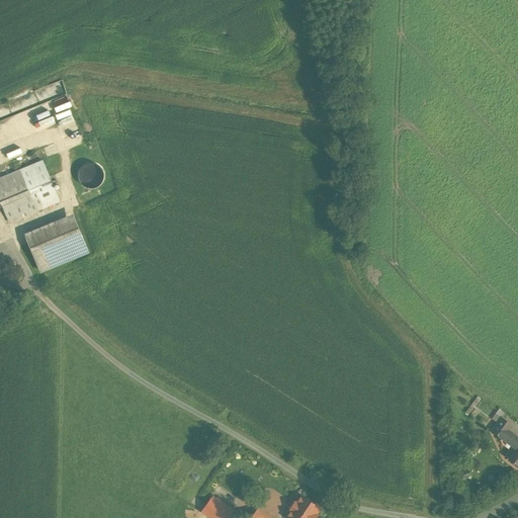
[(0,177),(0,207),(2,206),(9,223),(59,201),(41,161),(0,177)]
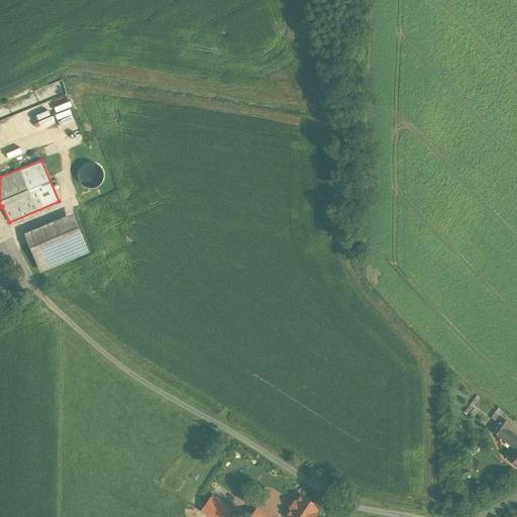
[(77,222),(29,242),(41,271),(89,250),(77,222)]
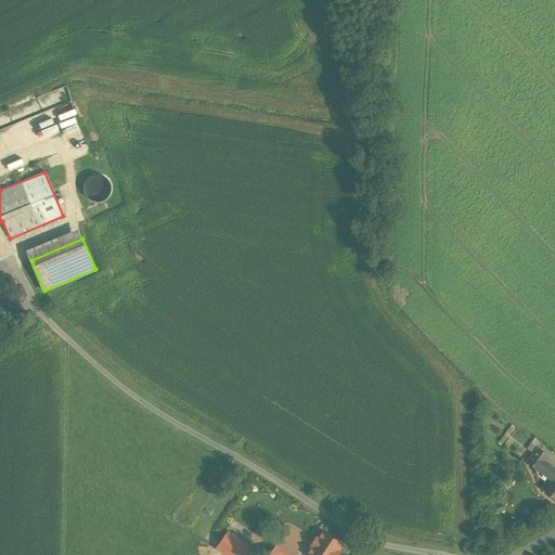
[(539,447),(533,443),(529,449),(533,453),(539,447)]
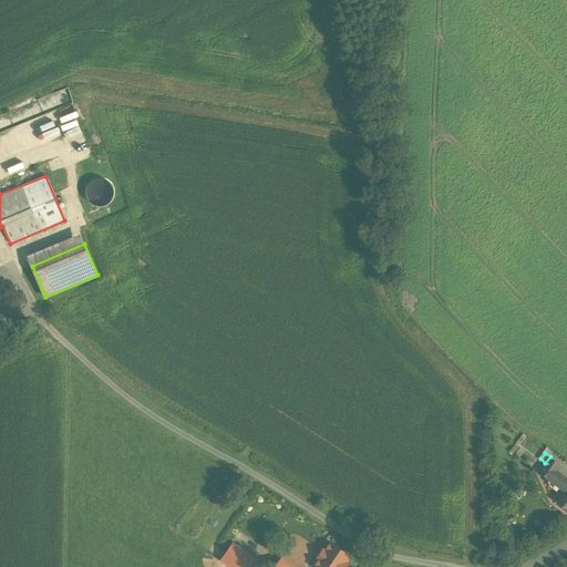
[(545,463),(539,471),(550,478),(556,471),(560,464),(550,456),(545,463)]
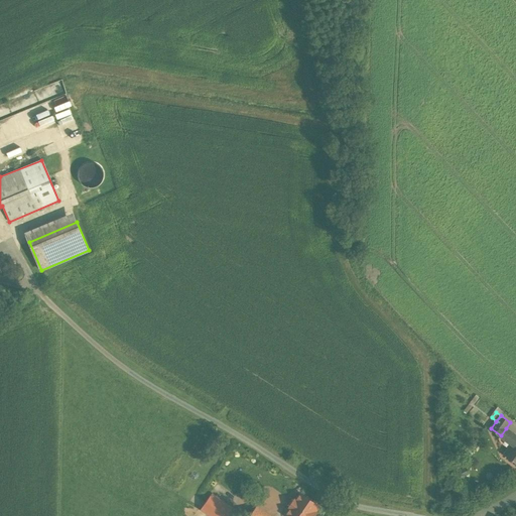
[(515,434),(506,428),(501,434),(513,443),(505,454),(515,461),(515,434)]
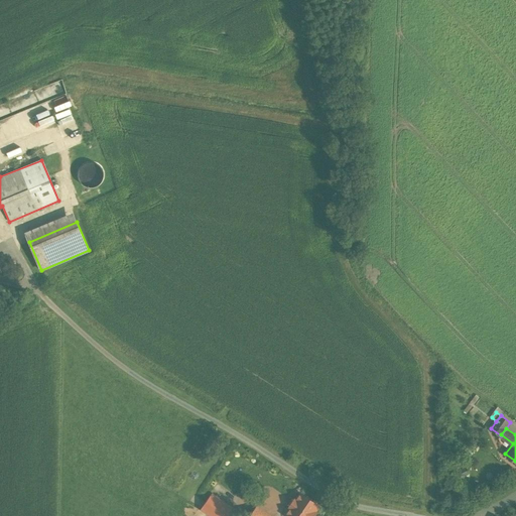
[(236,515),(239,512),(212,493),(202,508),(213,515),(236,515)]
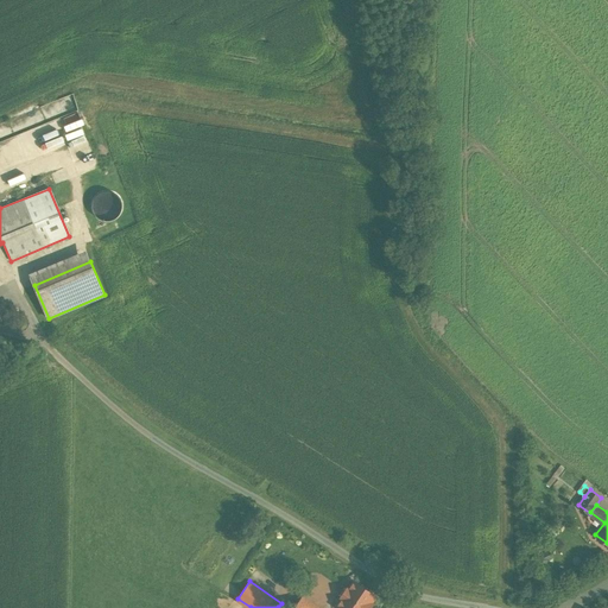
[(354,582),(349,589),(347,589),(341,597),(342,599),(337,607),(339,607),(367,607),(375,596),(354,582)]
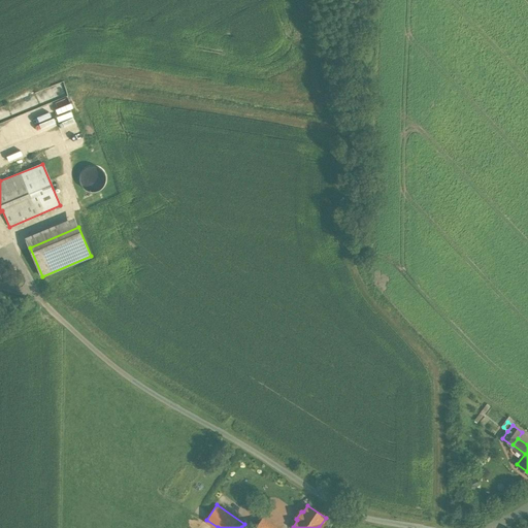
[(275,527),(262,519),(255,527),(275,527)]
